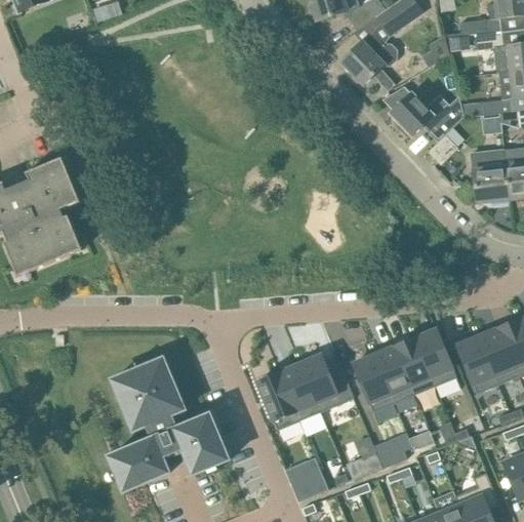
[(14,0),(18,10),(43,0),(14,0)]
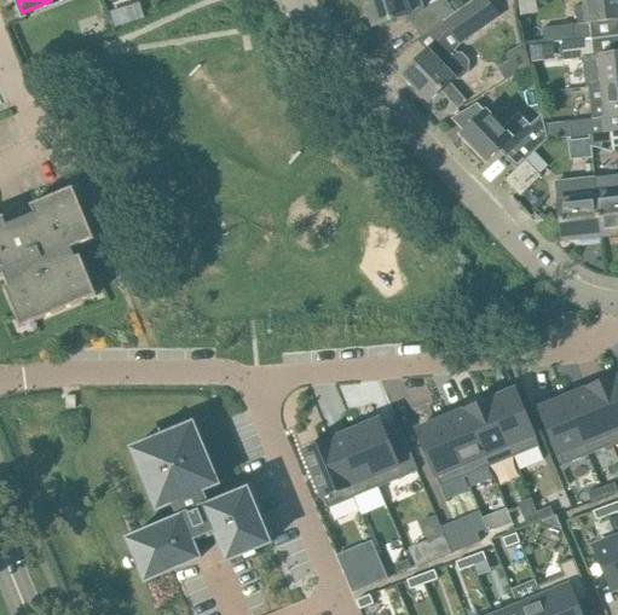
[(104,4),(111,24),(122,21),(115,0),(104,4)]
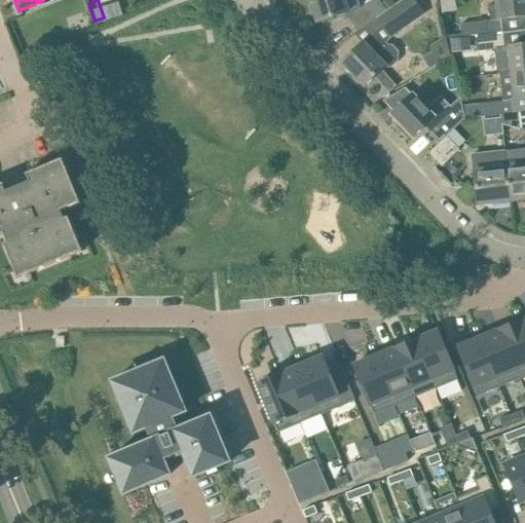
[(310,0),(317,20),(346,9),(348,13),(360,5),(358,0),(310,0)]
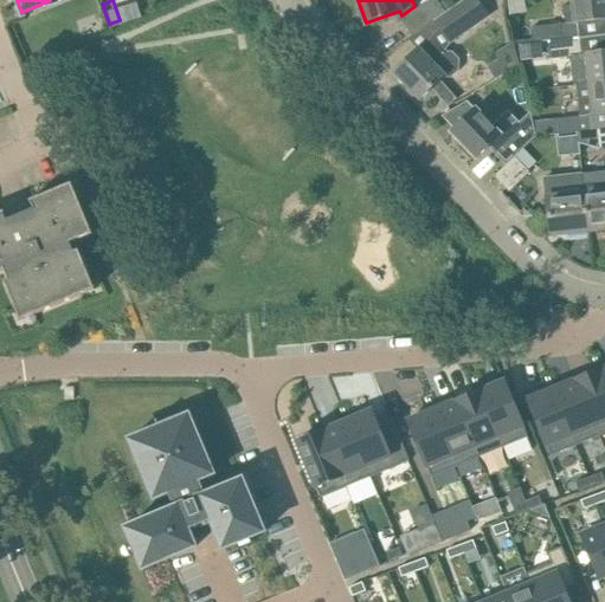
[(456,68),(457,54),(451,49),(446,49),(444,47),(449,41),(489,13),(480,0),(457,0),(444,10),(435,17),(441,23),(393,70),(406,83),(405,86),(412,94),(416,92),(419,96),(443,72),(449,73),(456,68)]
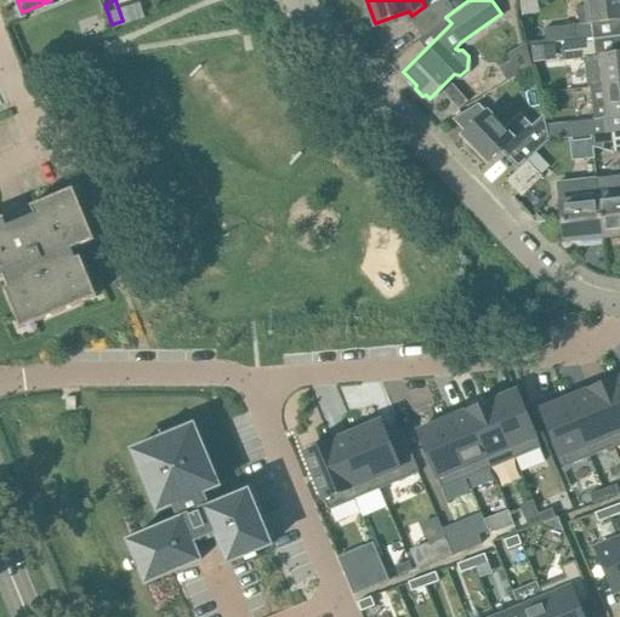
[(445,17),(455,10),(448,0),(433,0),(425,6),(411,16),(409,17),(421,34),(445,17)]
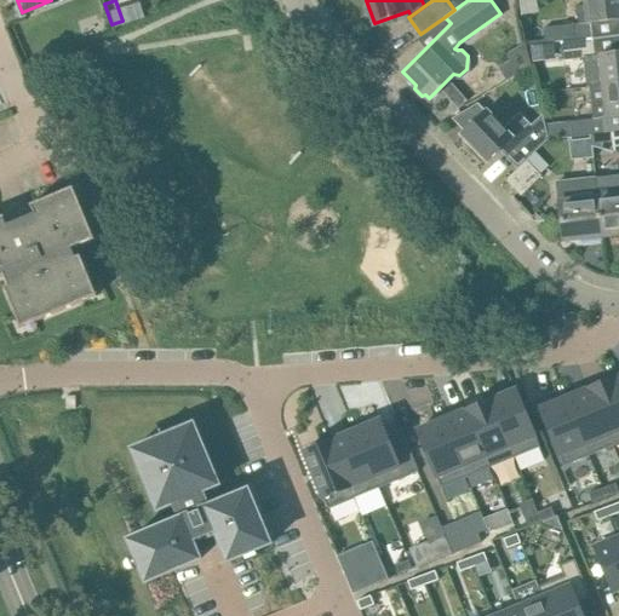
[(590,19),(618,16),(618,0),(583,0),(583,3),(575,3),(577,21),(543,24),(545,40),(591,34),(590,19)]
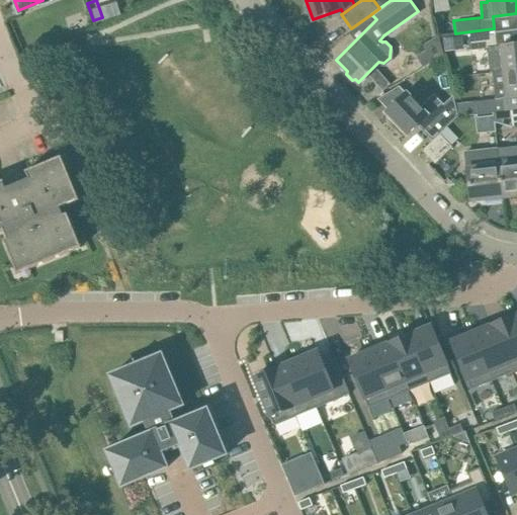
[(469,48),(486,46),(488,71),(492,70),(503,69),(516,67),(516,40),(496,44),(496,43),(495,32),(467,35),(469,48)]
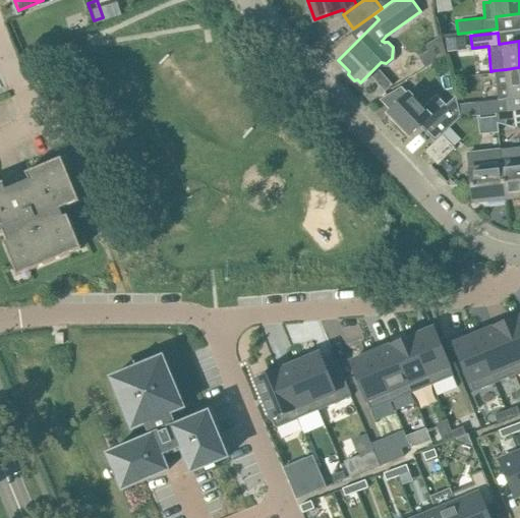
[(440,34),(424,44),(435,59),(445,53),(440,34)]
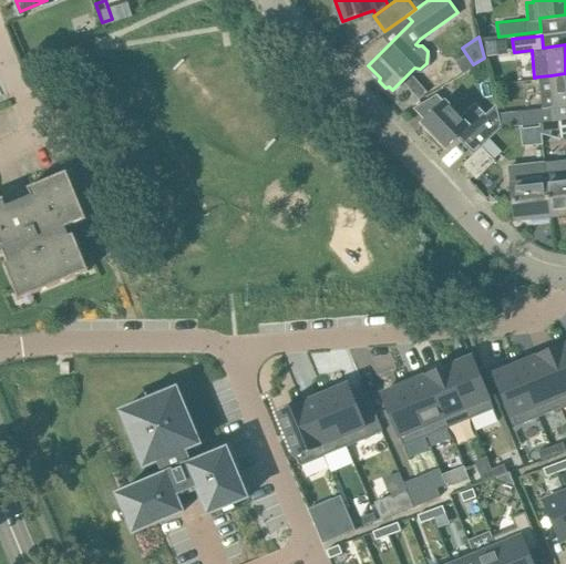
[(484,42),(485,54),(496,53),(495,40),(484,42)]
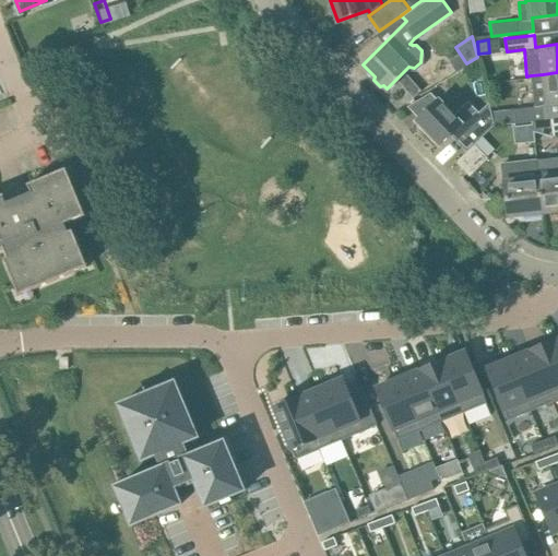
[(549,117),(557,116),(557,72),(543,74),(531,75),(534,105),(491,109),(494,122),(549,117)]
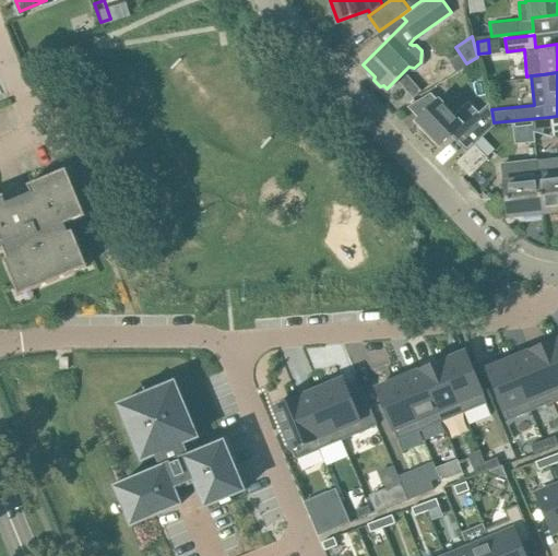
[(430,91),(406,105),(418,117),(416,119),(427,131),(424,134),(435,145),(438,142),(438,143),(449,133),(460,121),(477,140),(495,123),(494,122),(491,109),(489,102),(479,111),(467,99),(452,114),(438,98),(430,91)]
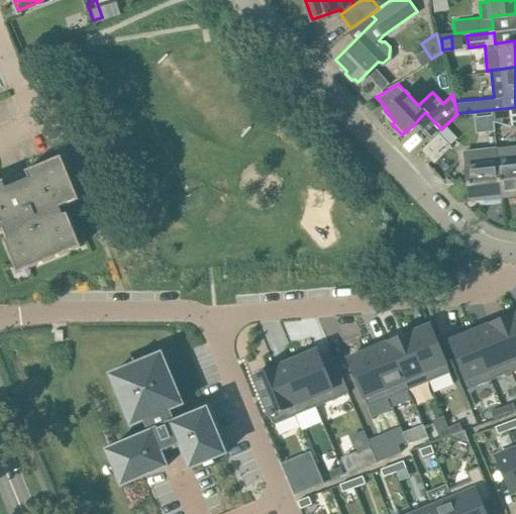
[(433,162),(448,147),(451,144),(439,131),(430,139),(421,148),(433,162)]
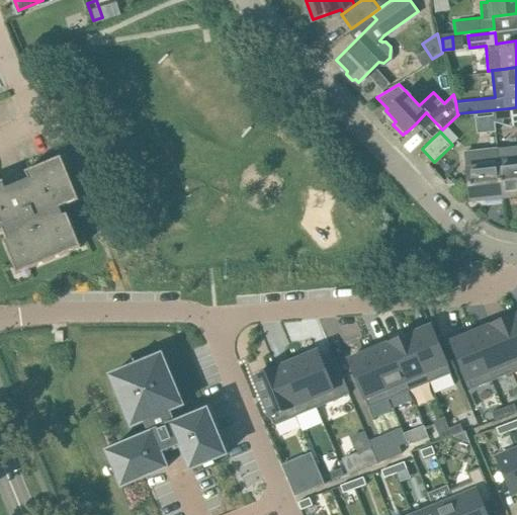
[(516,151),(514,152),(513,145),(496,147),(501,195),(516,192),(516,151)]
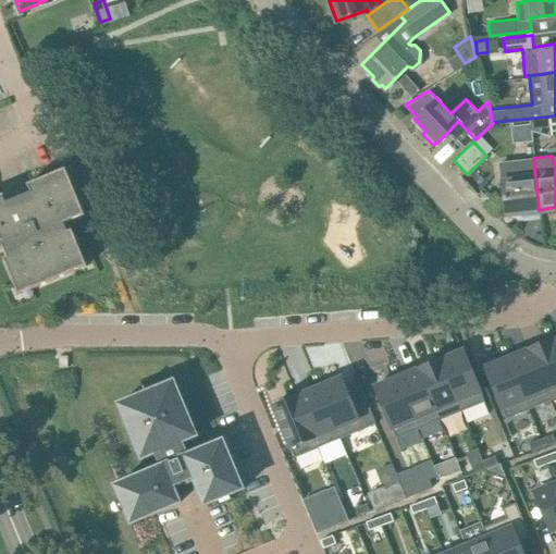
[(533,158),(499,161),(505,213),(539,210),(533,158)]
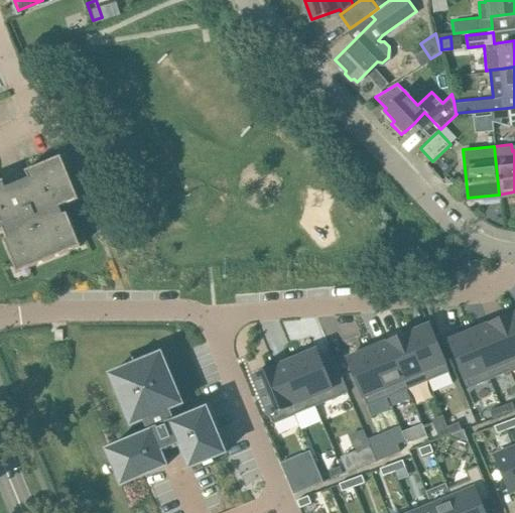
[(5,185),(2,177),(0,178),(0,229),(3,228),(7,235),(3,237),(12,260),(23,255),(27,265),(69,249),(65,239),(76,234),(66,211),(61,213),(58,205),(78,197),(65,165),(53,169),(48,158),(24,168),(27,176),(5,185)]
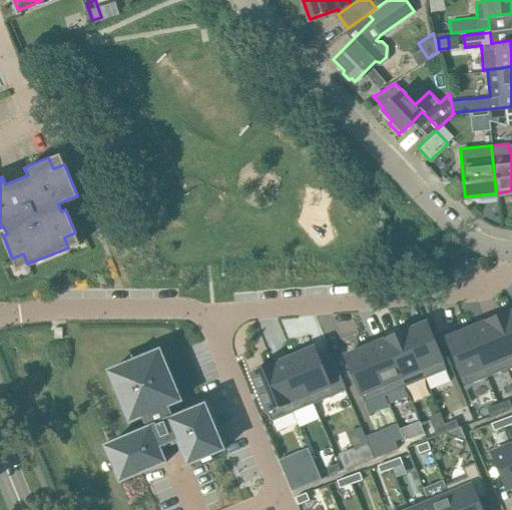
[(511,324),(506,311),(486,319),(507,368),(511,365),(511,324)]
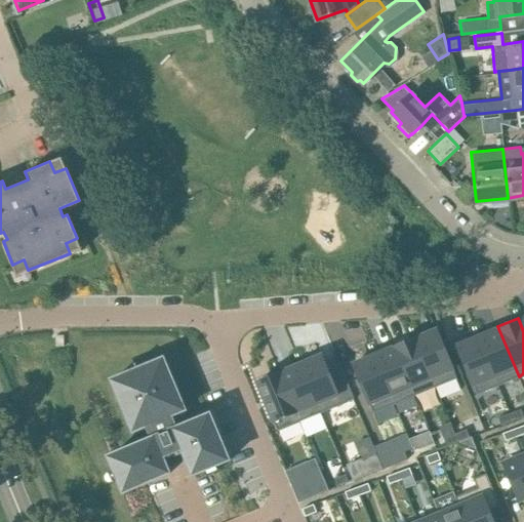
[(497,326),(478,335),(498,385),(519,376),(497,326)]
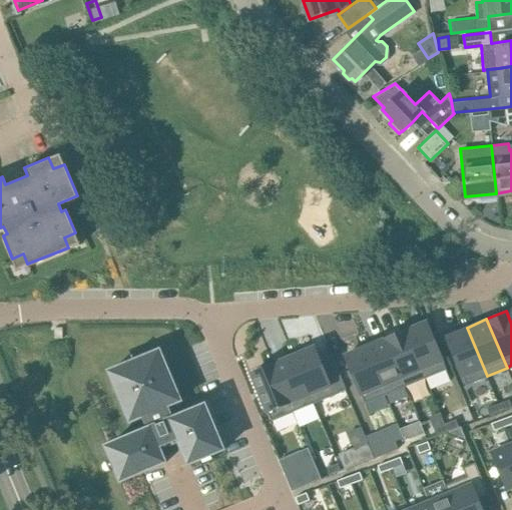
[(424,320),(405,328),(425,378),(446,369),(424,320)]
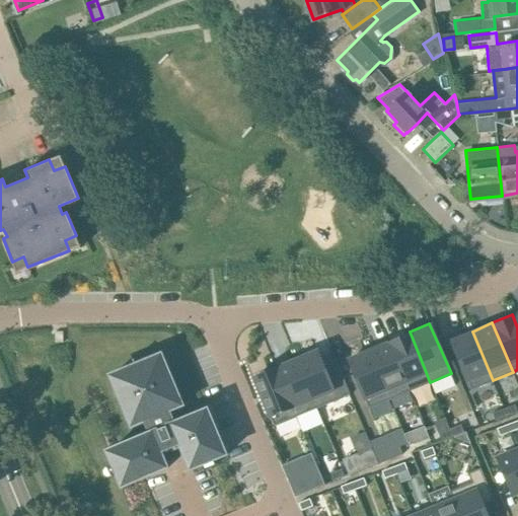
[(410,332),(389,340),(411,390),(430,382),(410,332)]
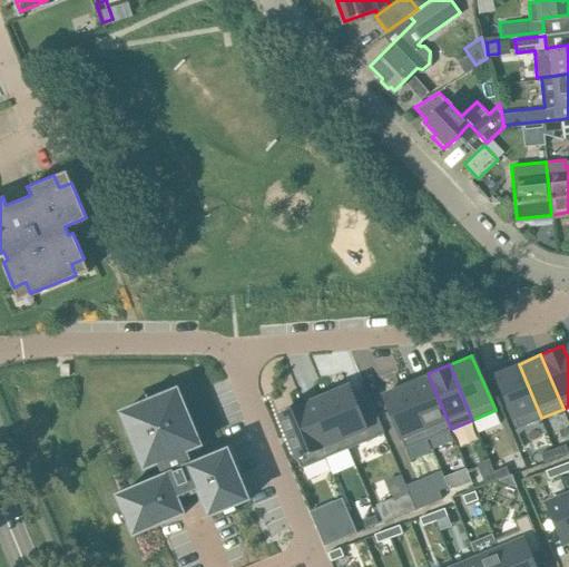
[(519,364),(494,374),(518,428),(541,418),(519,364)]
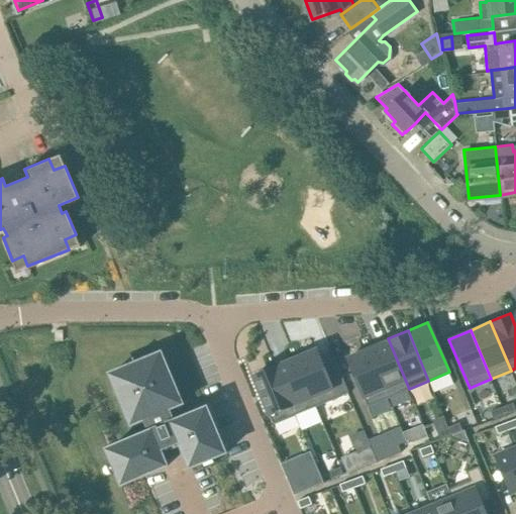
[(388,338),(368,346),(389,397),(409,389),(388,338)]
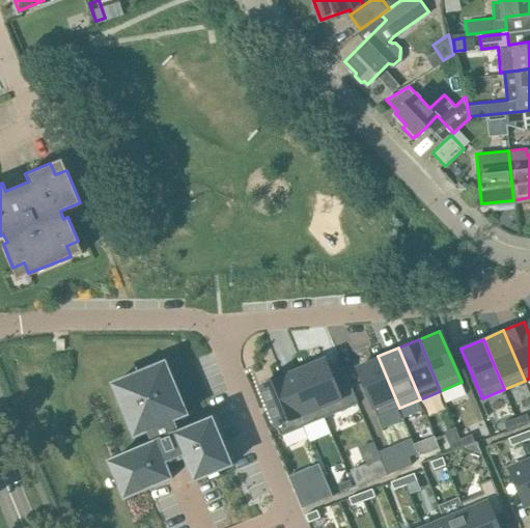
[(378,356),(356,365),(378,417),(399,408),(378,356)]
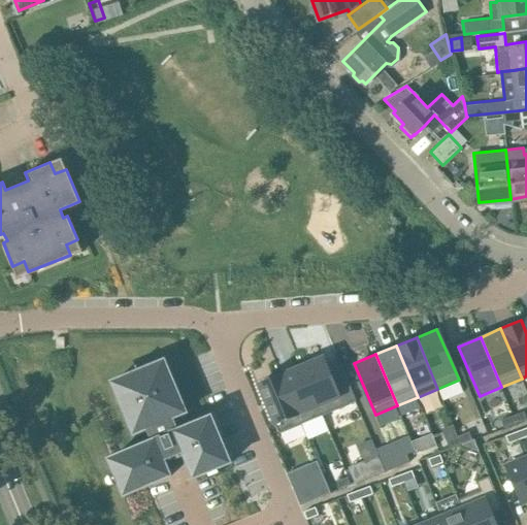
[(324,356),(302,365),(323,415),(356,400),(341,365),(330,370),(324,356)]
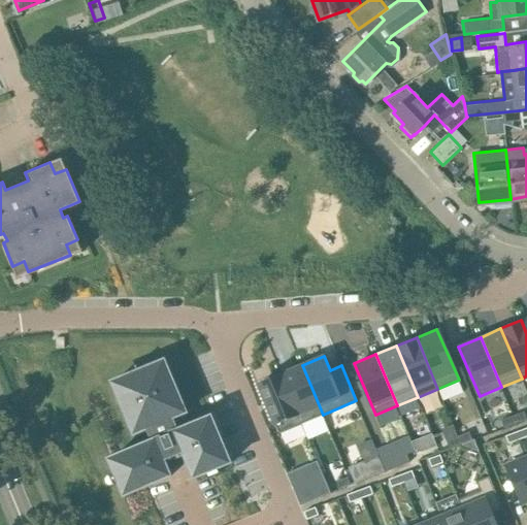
[(109,458),(124,493),(169,474),(164,460),(184,452),(194,476),(229,461),(210,416),(176,430),(170,417),(185,411),(163,359),(138,369),(136,364),(135,364),(137,370),(112,381),(133,432),(147,426),(153,439),(109,458)]
